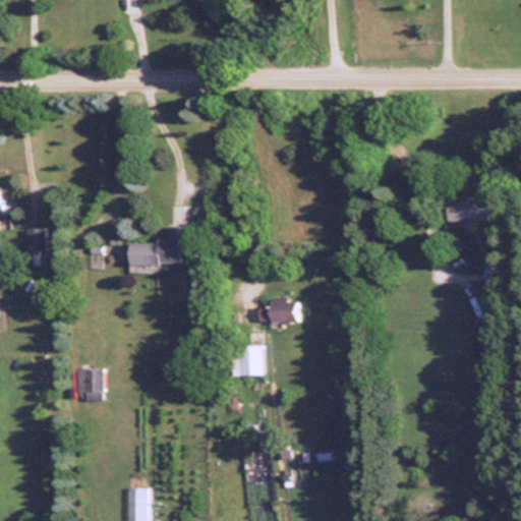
[(493,220),(493,196),(447,195),(446,219),(493,220)]
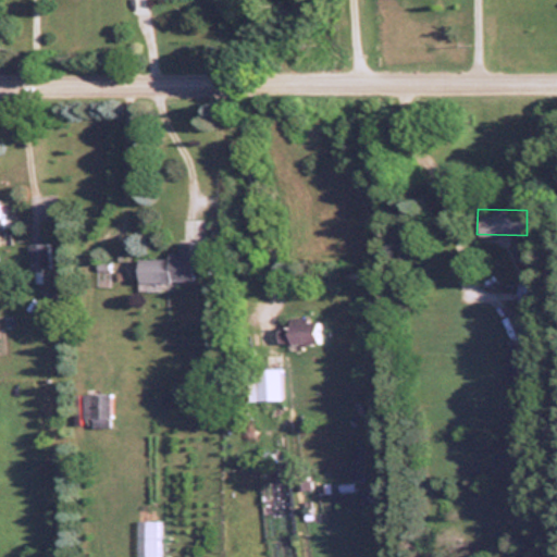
[(136,281),(199,281),(199,240),(180,240),(180,257),(136,257),(136,281)]
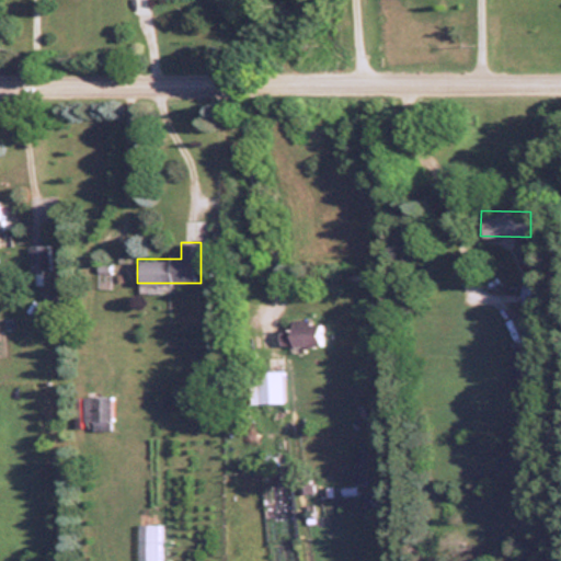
[(29,247),(31,271),(49,268),(47,244),(29,247)]
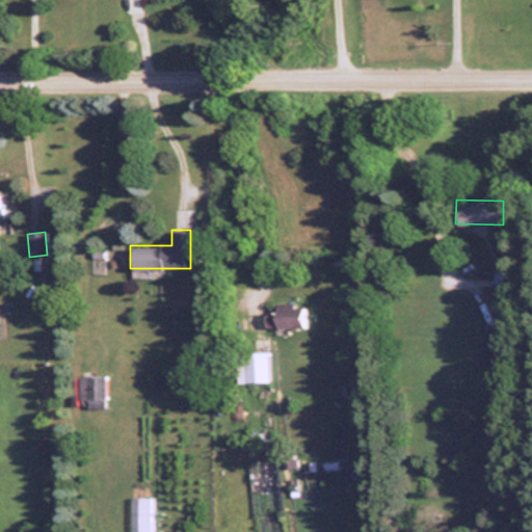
[(273,311),(262,311),(262,326),(299,326),(299,302),(273,302),(273,311)]
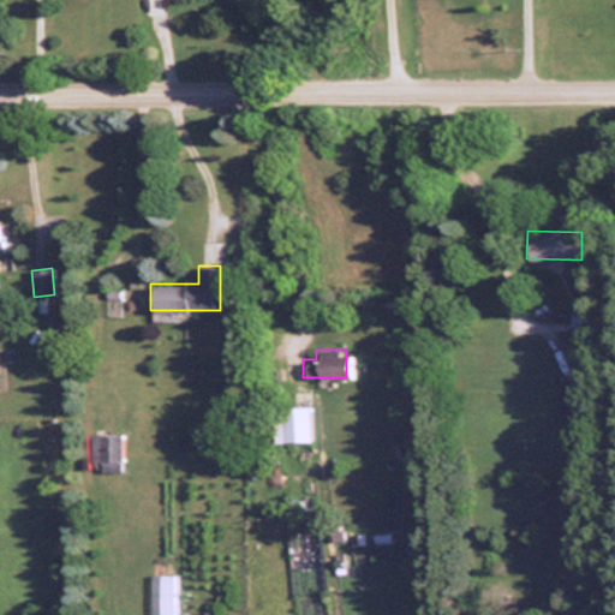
[(583,377),(557,377),(557,423),(583,423),(583,377)]
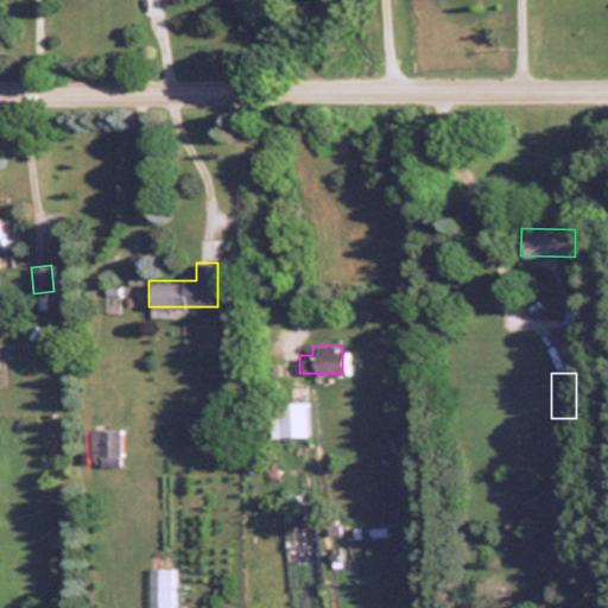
[(305,437),(305,401),(268,401),(268,437),(305,437)]
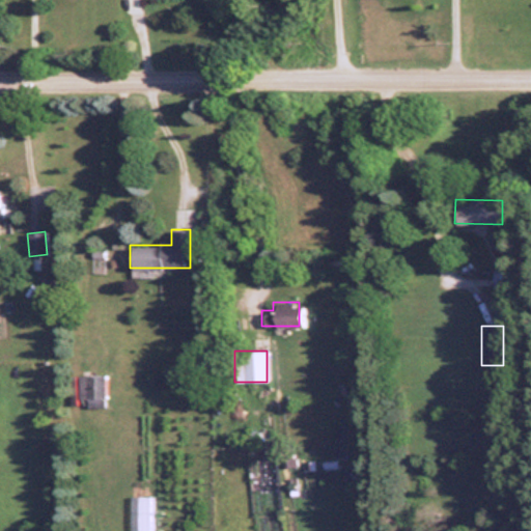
[(103,375),(77,375),(77,399),(103,399),(103,375)]
